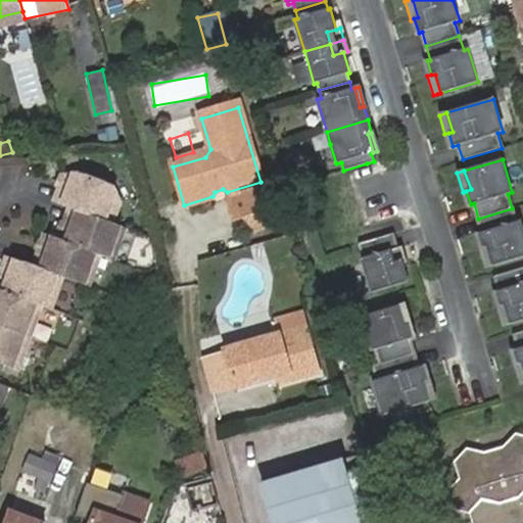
[(0,360),(14,366),(38,302),(47,305),(58,274),(85,284),(96,252),(108,257),(120,224),(104,220),(116,187),(78,174),(64,175),(54,204),(73,209),(59,238),(46,234),(35,267),(8,257),(0,282),(0,360)]
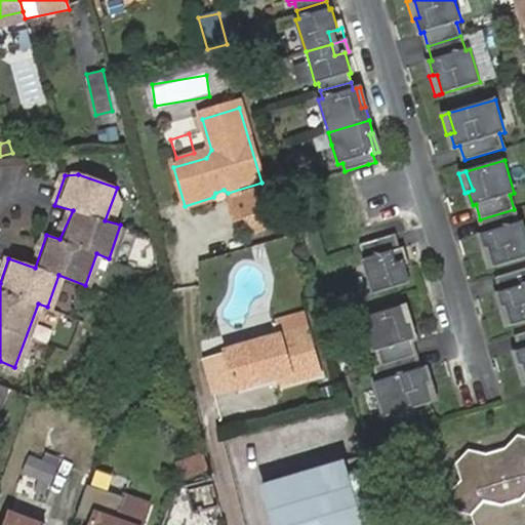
[(251,216),(255,231),(276,225),(264,188),(240,194),(230,197),(237,220),(251,216)]
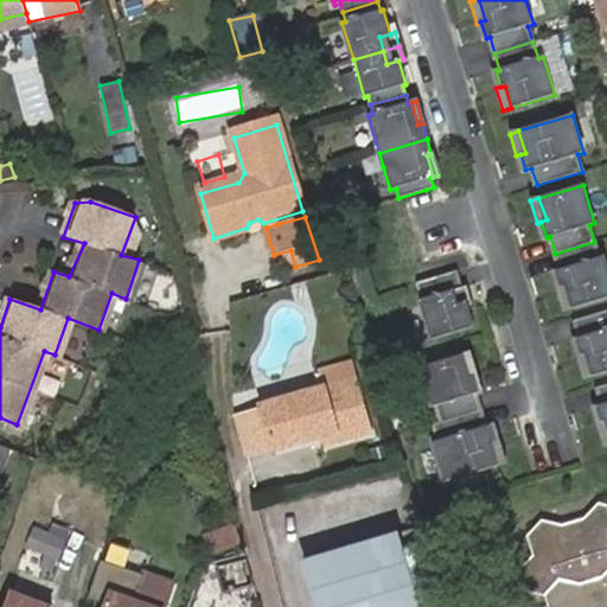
[(213,238),(217,243),(247,236),(247,228),(213,238)]
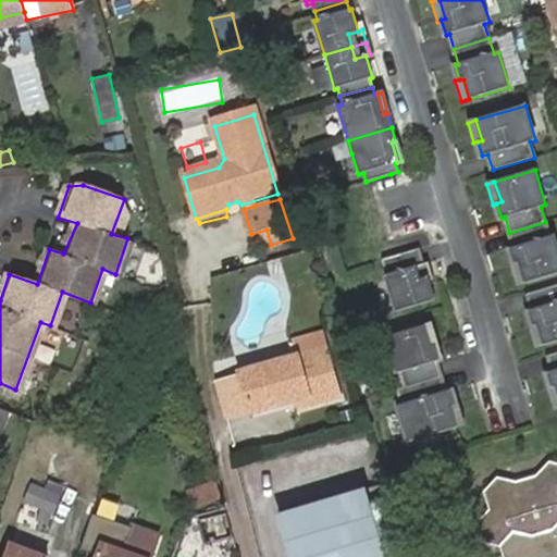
[(545,222),(509,233),(515,248),(510,249),(515,264),(519,263),(525,283),(556,273),(556,243),(555,236),(549,237),(545,222)]
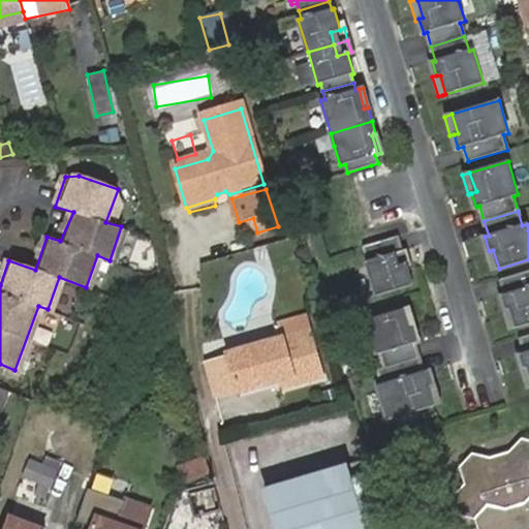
[(366,262),(376,297),(413,285),(407,265),(410,262),(406,250),(403,251),(398,237),(364,247),(369,261),(366,262)]
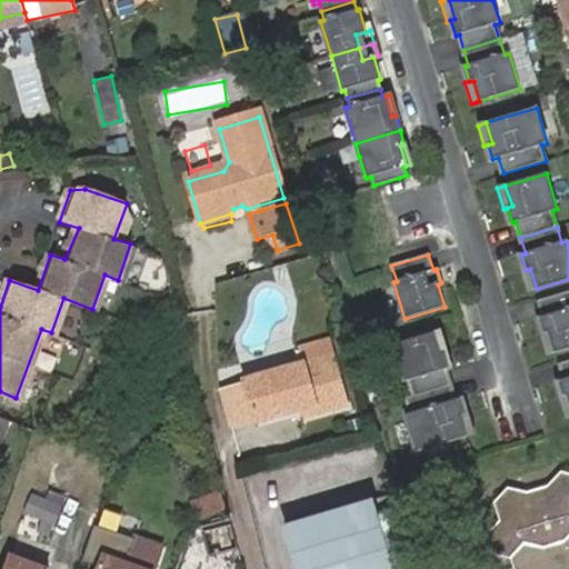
[(522,271),(528,292),(537,289),(530,269),(522,271)]
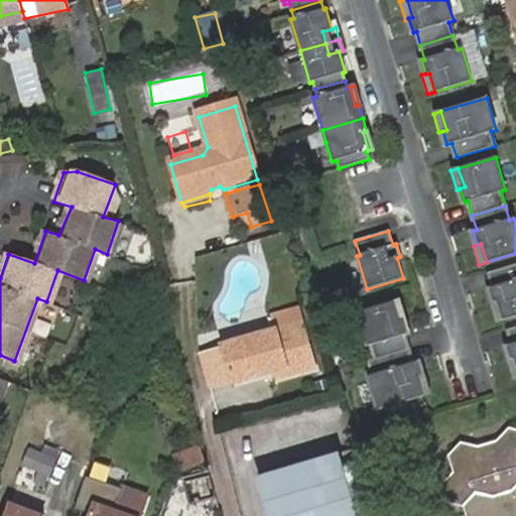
[(515,264),(489,272),(493,287),(490,288),(494,302),(498,301),(504,319),(515,315),(515,264)]
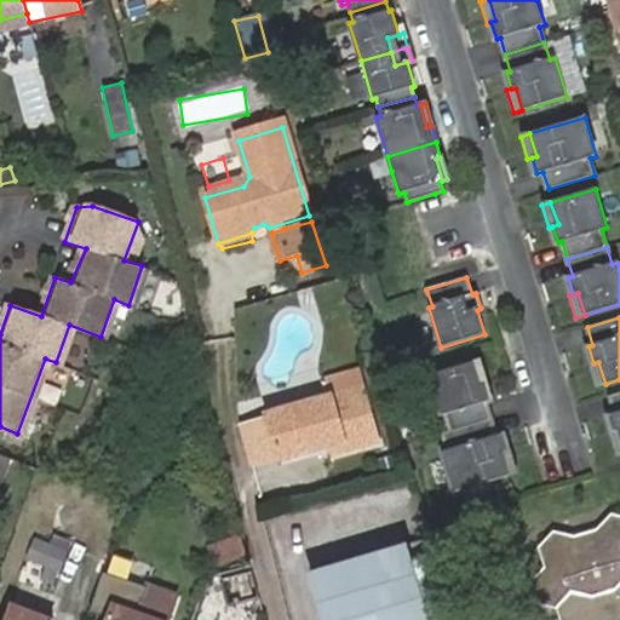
[(489,383),(483,360),(474,362),(481,386),(489,383)]
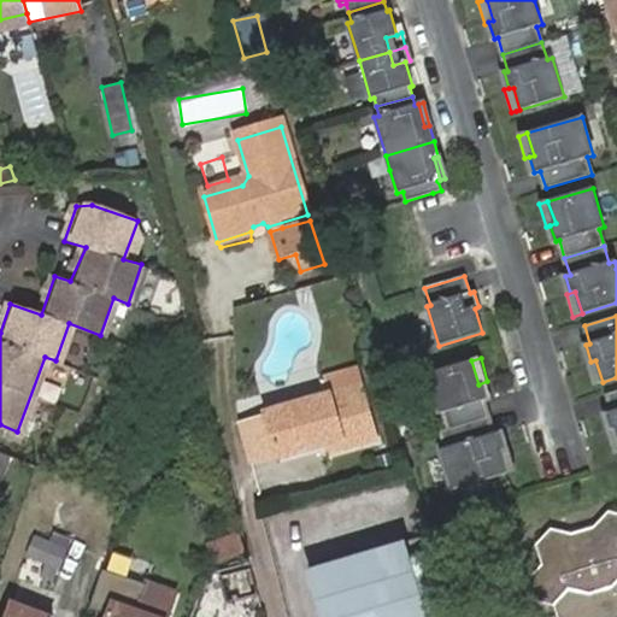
[(471,360),(427,375),(439,415),(445,412),(450,428),(489,417),(485,400),(488,399),(483,383),(479,385),(471,360)]
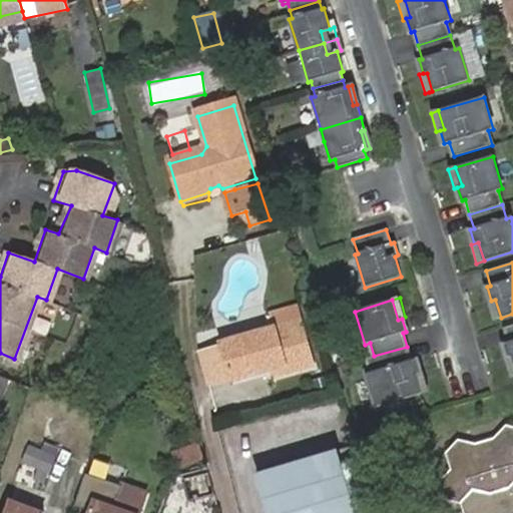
[(488,302),(493,321),(501,318),(495,300),(491,301),(488,302)]
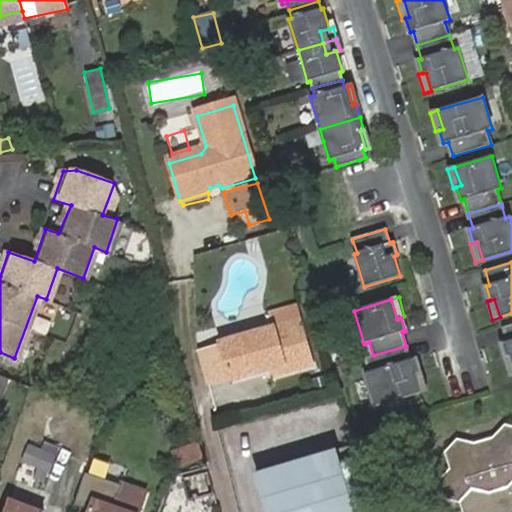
[(220,343),(231,380),(272,369),(289,364),(291,371),(312,365),(294,304),(268,312),(273,328),(256,333),(259,347),(247,349),(243,336),(220,343)]
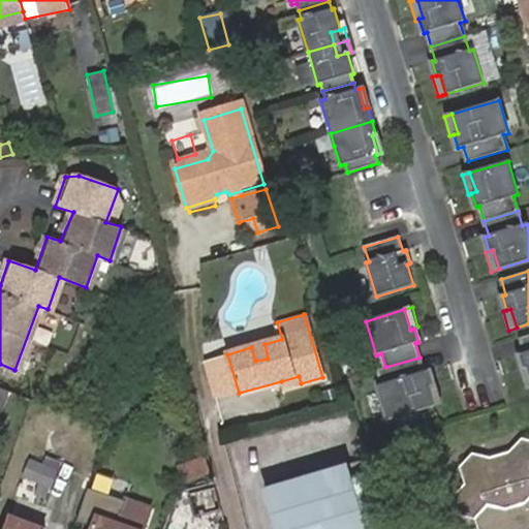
[(216,400),(239,393),(227,354),(206,361),(216,400)]
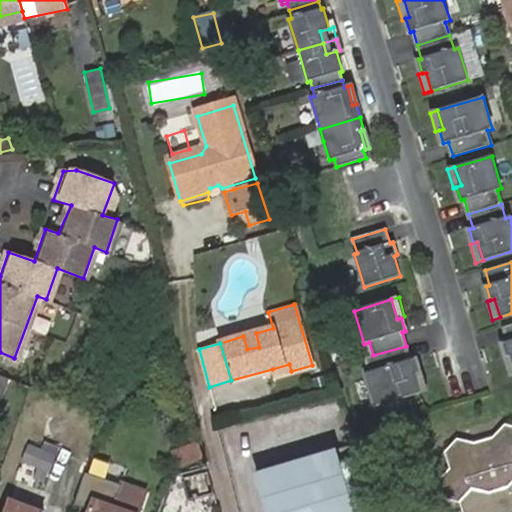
[(371,372),(366,373),(375,406),(421,393),(415,374),(419,372),(415,359),(410,360),(406,346),(373,355),(366,358),(371,372)]
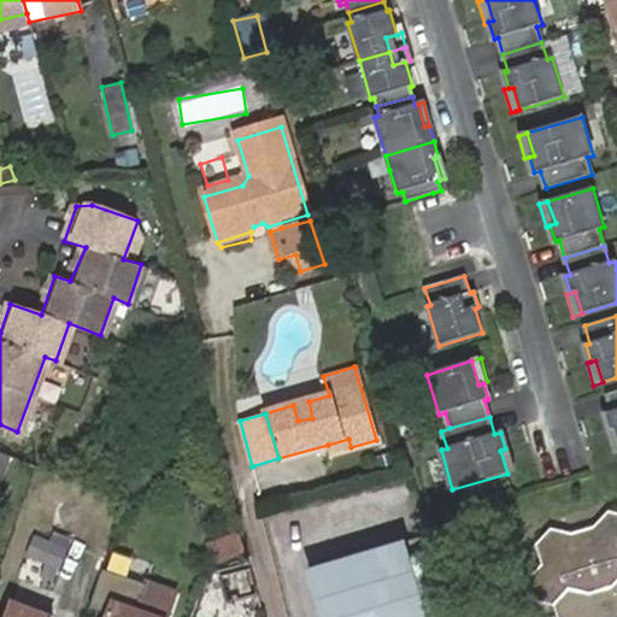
[(330,453),(351,447),(348,439),(328,445),(330,453)]
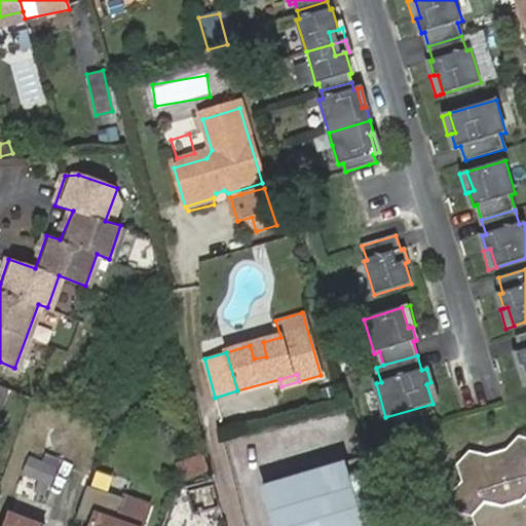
[(441,401),(435,382),(426,384),(433,404),(437,402),(441,401)]
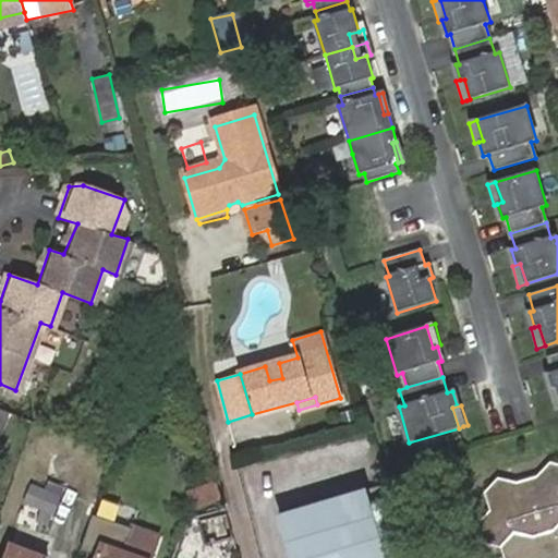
[(0,444),(11,413),(0,409),(0,444)]
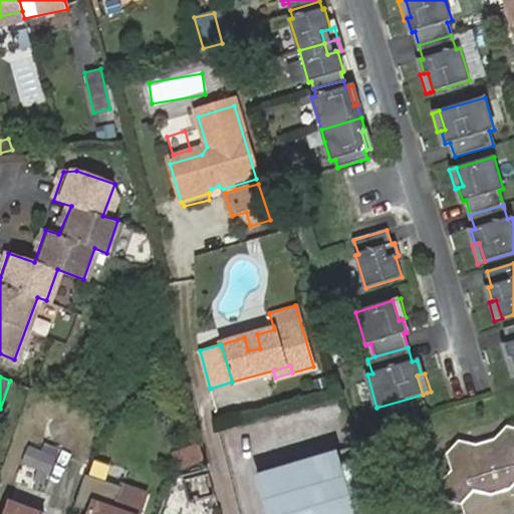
[(495,440),(477,445),(460,441),(447,455),(452,472),(441,484),(446,500),(463,505),(465,513),(513,513),(513,428),(507,427),(495,440)]
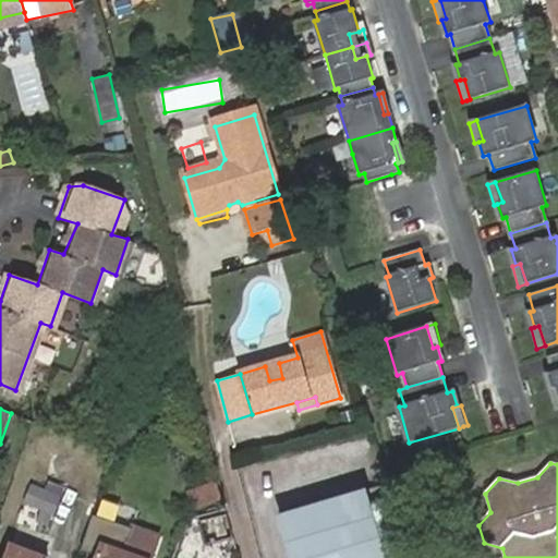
[(33,485),(25,502),(55,514),(61,496),(33,485)]
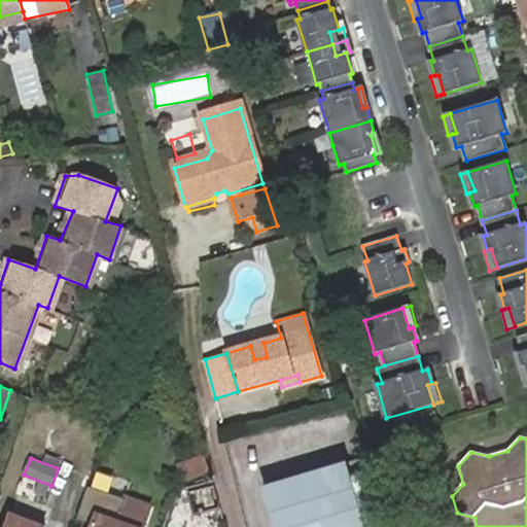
[(202,459),(192,461),(198,475),(207,471),(202,459)]
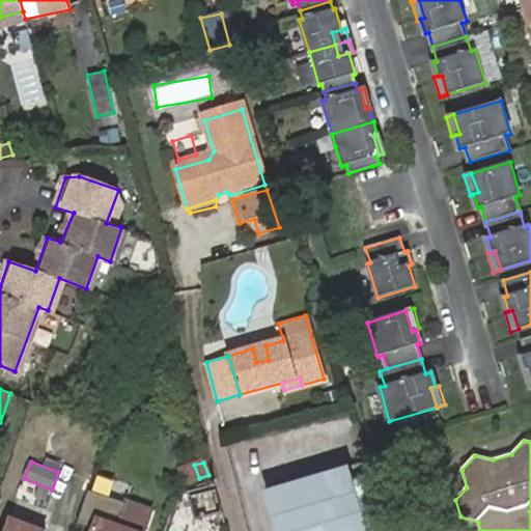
[(264,490),(270,506),(353,482),(347,466),(264,490)]
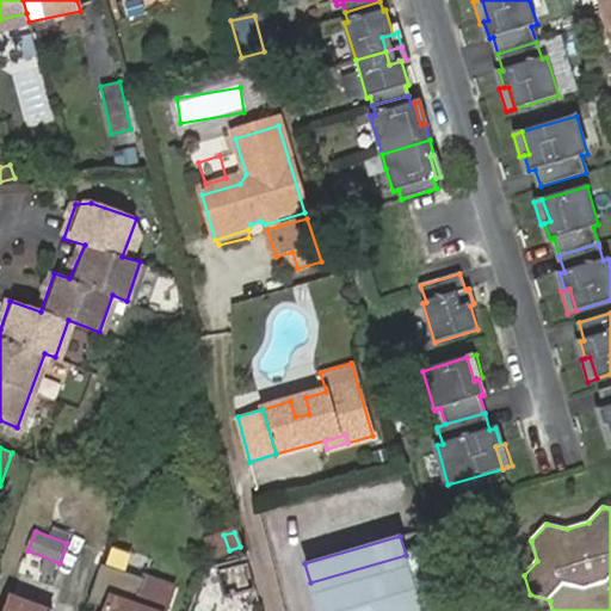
[(446,610),(427,549),(406,555),(421,610),(446,610)]
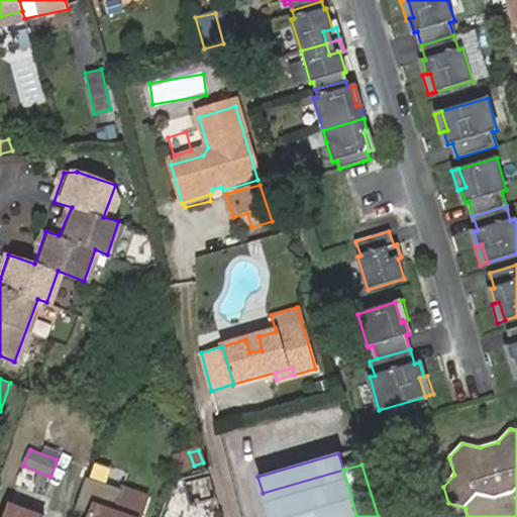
[(356,516),(343,470),(263,493),(269,516),(356,516)]
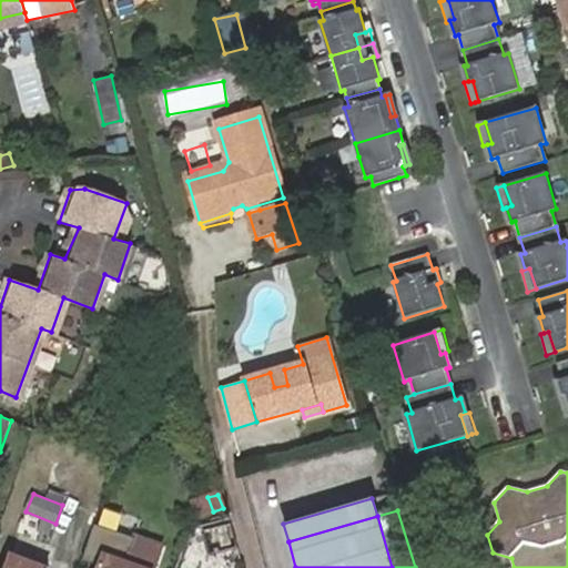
[(204,529),(211,554),(234,547),(229,524),(204,529)]
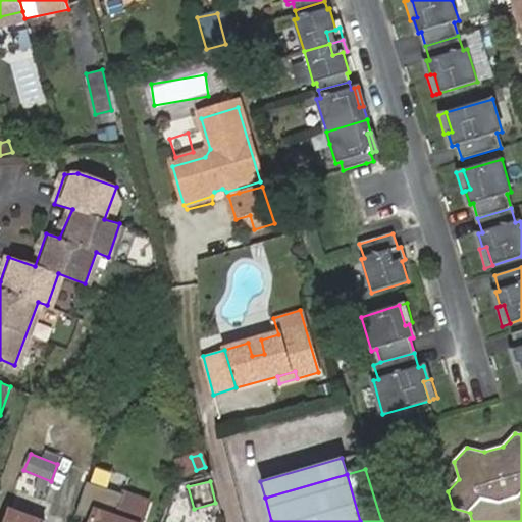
[(97,511),(92,521),(141,521),(149,503),(123,494),(115,518),(97,511)]
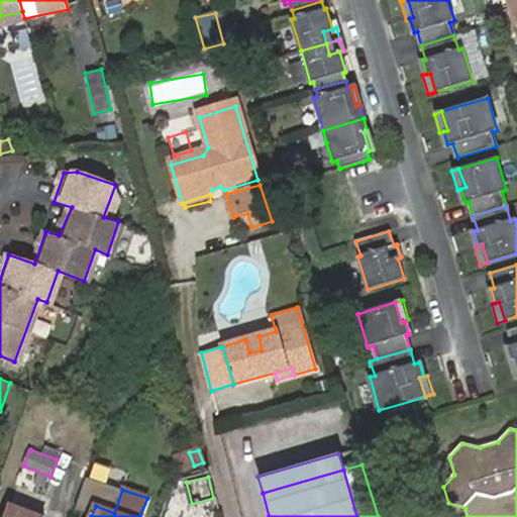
[(40,516),(11,506),(6,516),(40,516)]
